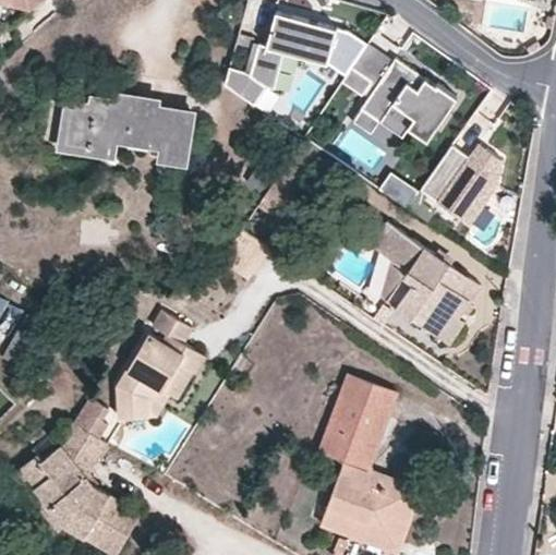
[(0,2),(31,10),(41,0),(0,0),(0,2)]
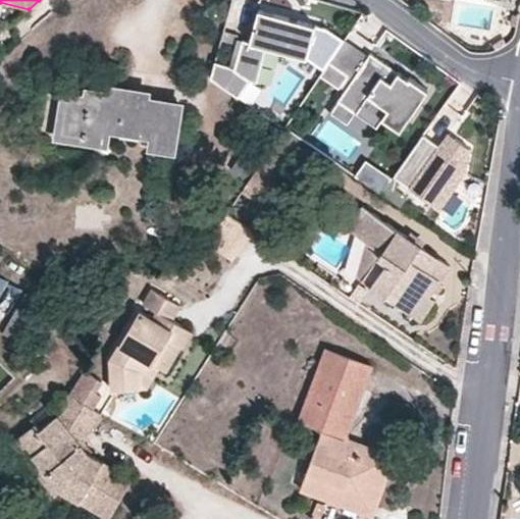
[(296,31),(288,29),(290,19),(259,11),(250,43),(243,41),(235,68),(216,62),(211,80),(240,99),(251,83),(257,84),(267,49),(307,60),(324,72),(329,64),(345,42),(327,31),(298,21),(296,31)]
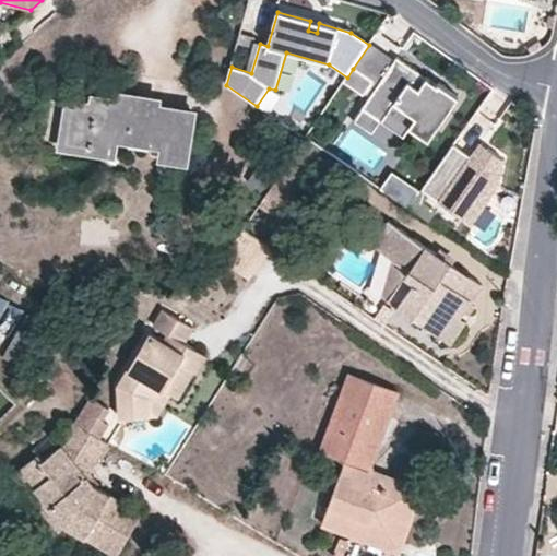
[(317,33),(319,23),(310,21),(308,31),(317,33)]
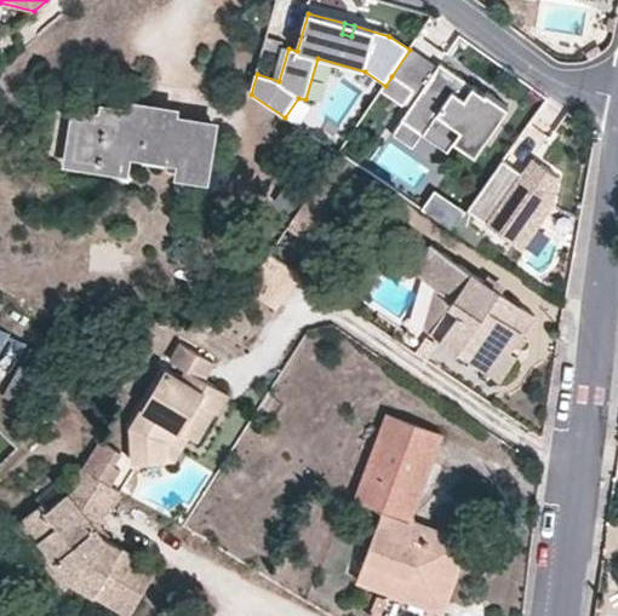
[(408,113),(439,69),(410,50),(392,76),(415,91),(402,108),(408,113)]
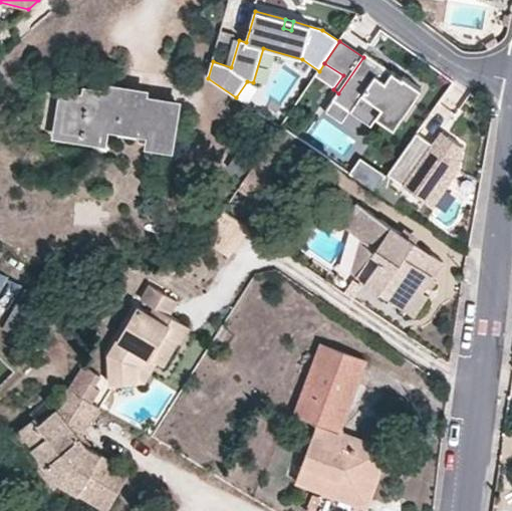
[(420,89),(401,77),(400,80),(390,73),(385,81),(377,75),(382,68),(364,55),(363,57),(338,93),(333,101),(369,126),(377,114),(395,126),(420,89)]
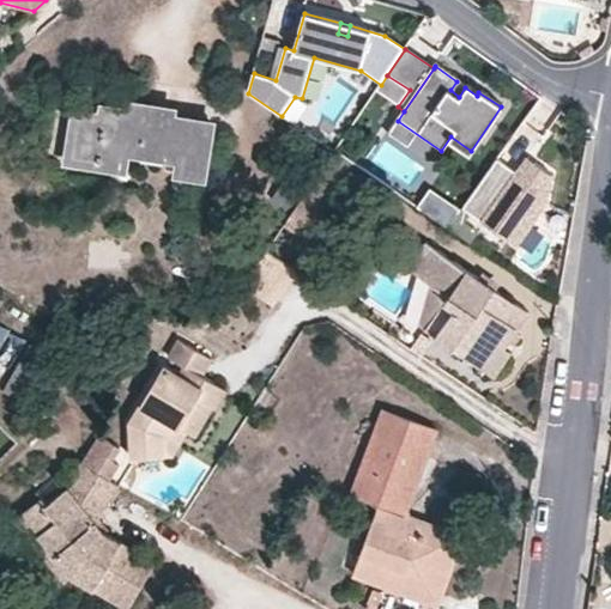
[(410,90),(387,75),(381,85),(375,92),(398,107),(410,90)]
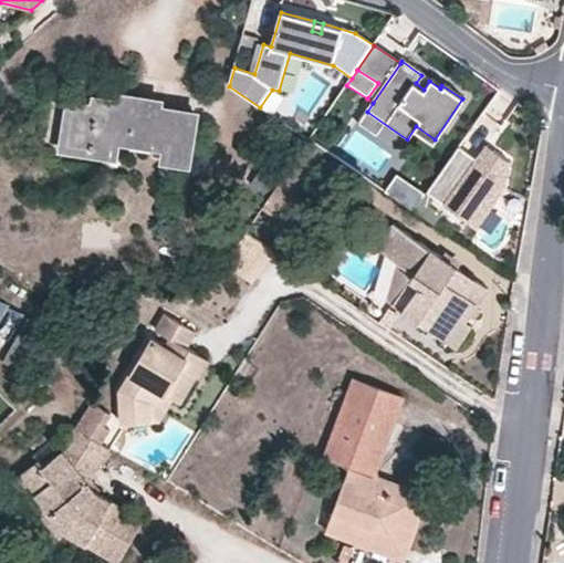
[(424,90),(429,81),(421,75),(416,83),(424,90)]
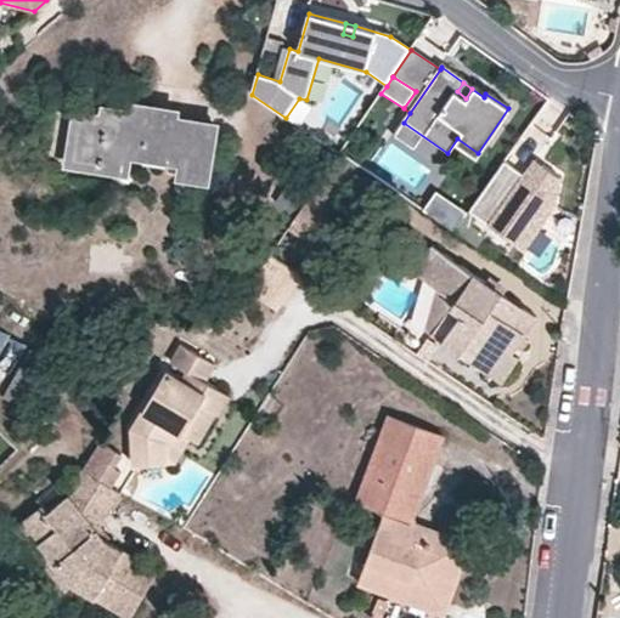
[(179,118),(180,109),(128,102),(127,109),(101,105),(100,113),(73,109),(65,168),(129,176),(133,162),(176,168),(175,180),(209,185),(219,125),(179,118)]
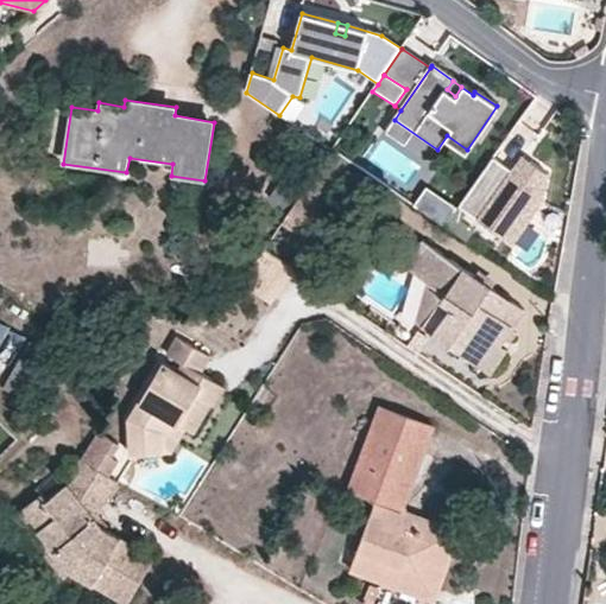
[(360,171),(330,151),(314,176),(343,196),(360,171)]
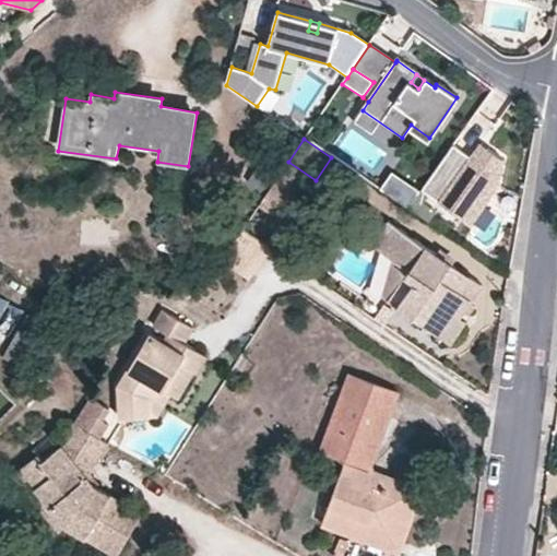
[(481,156),(485,149),(478,144),(474,151),(481,156)]
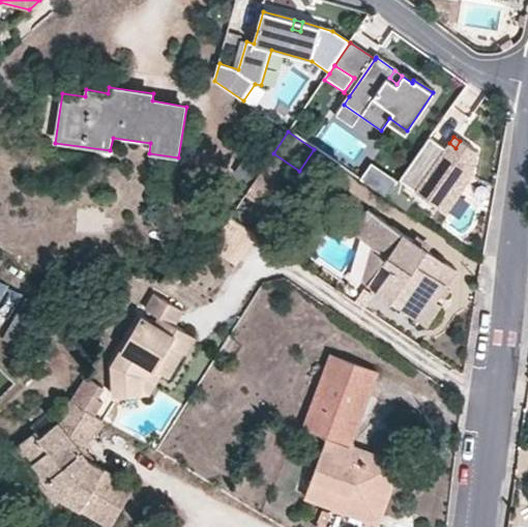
[(471,176),(474,151),(460,141),(456,148),(449,143),(444,149),(428,138),(398,181),(436,208),(449,188),(459,194),(471,176)]
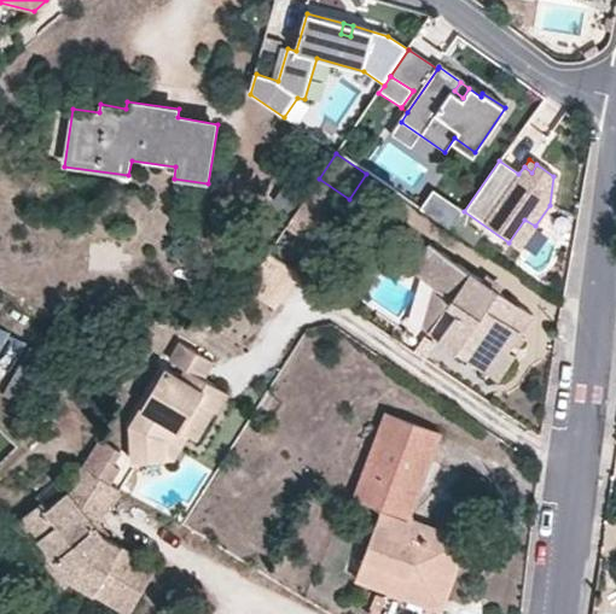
[(349,199),(319,179),(285,229),(318,249),(349,199)]
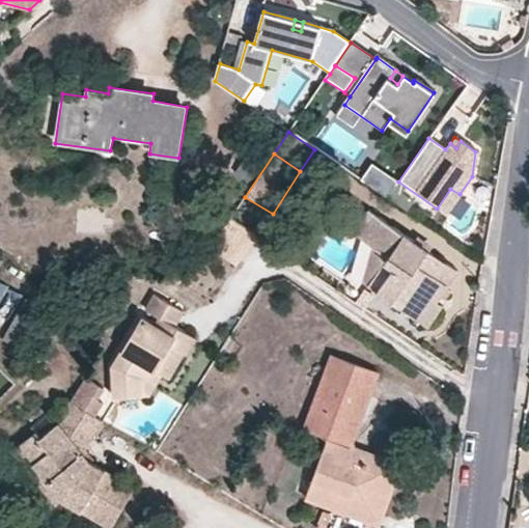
[(397,183),(370,164),(359,181),(386,199),(397,183)]
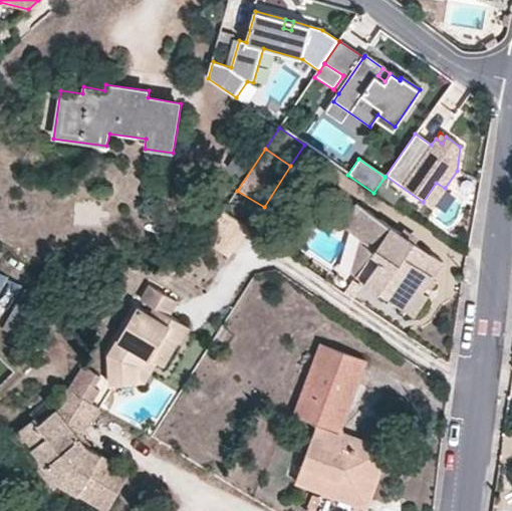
[(431,207),(445,188),(436,183),(423,202),(431,207)]
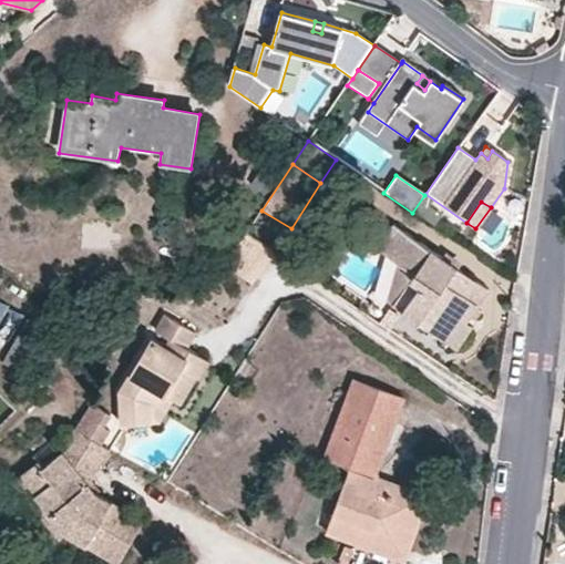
[(465,325),(486,291),(392,226),(377,249),(397,263),(412,275),(392,306),(458,350),(472,329),(465,325)]
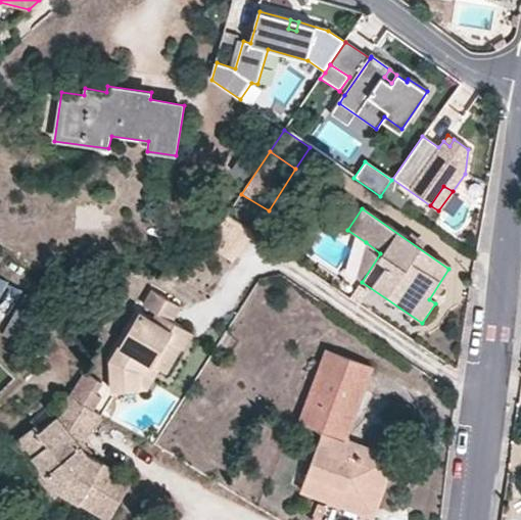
[(358,279),(362,282),(380,253),(366,242),(358,279)]
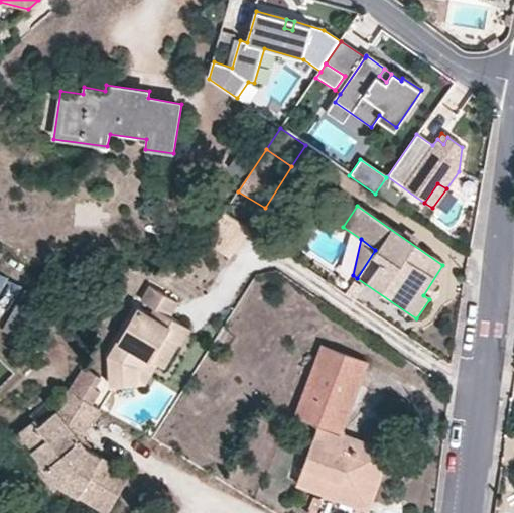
[(313,262),(308,269),(326,281),(331,274),(313,262)]
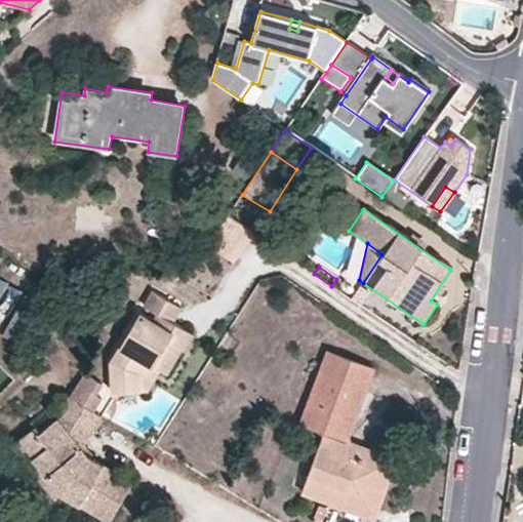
[(167,377),(194,335),(170,321),(179,307),(150,290),(139,307),(145,310),(120,349),(119,348),(110,361),(113,392),(147,392),(159,372),(167,377)]
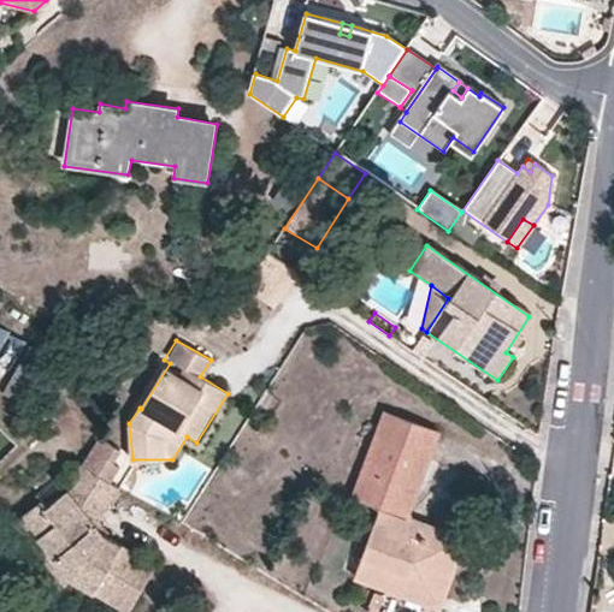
[(49,358),(30,346),(4,393),(23,405),(49,358)]
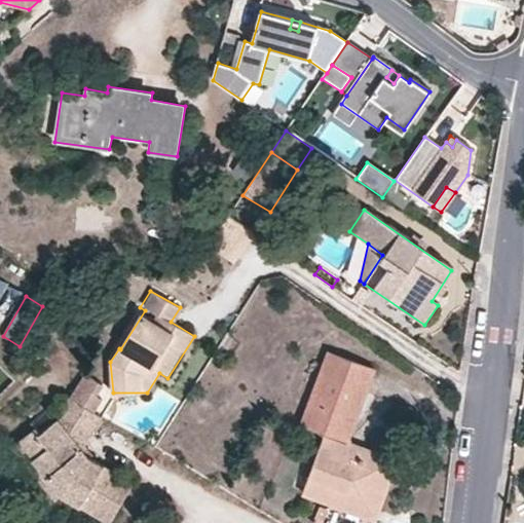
[(394,461),(347,444),(374,370),(328,352),(301,426),(324,436),(312,467),(303,493),(373,520),(394,461)]
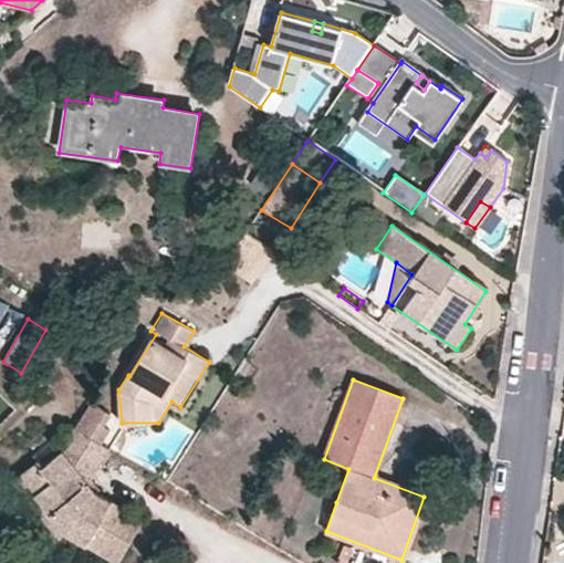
[(102,427),(107,416),(86,403),(74,427),(102,445),(108,431),(102,427)]
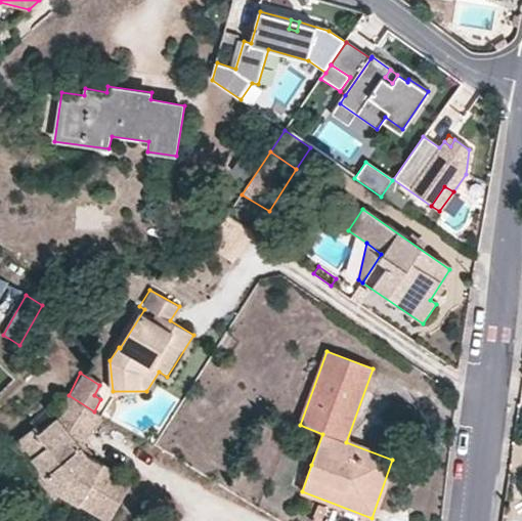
[(89,460),(81,447),(98,418),(69,400),(57,418),(38,434),(34,429),(12,445),(53,496),(61,492),(92,511),(106,520),(111,520),(130,484),(89,460)]
